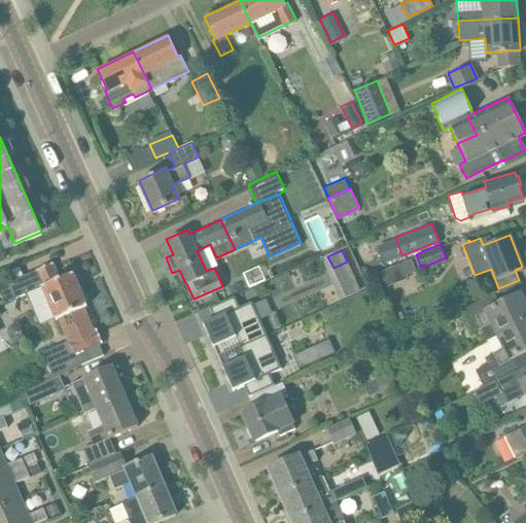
[(103,353),(99,342),(102,341),(96,326),(93,328),(82,306),(86,304),(72,272),(60,277),(53,260),(9,280),(9,279),(0,283),(0,291),(4,301),(42,285),(56,317),(57,317),(67,340),(41,350),(53,376),(53,377),(59,374),(80,362),(103,353)]
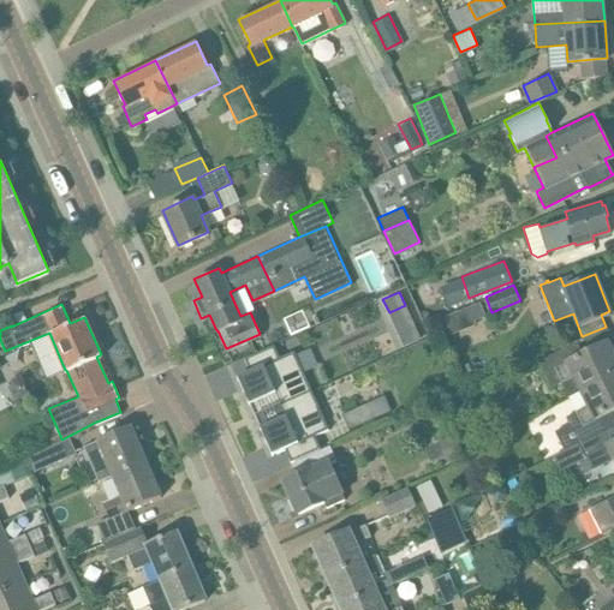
[(583,388),(613,372),(613,357),(606,341),(572,358),(566,345),(538,359),(552,386),(562,380),(570,394),(574,392),(582,389),(583,388)]
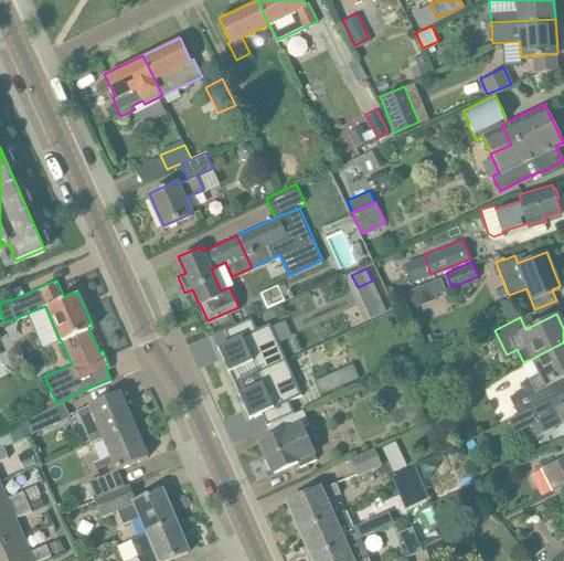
[(230,340),(217,346),(234,380),(286,357),(278,340),(270,345),(262,325),(256,327),(251,316),(224,327),(230,340)]
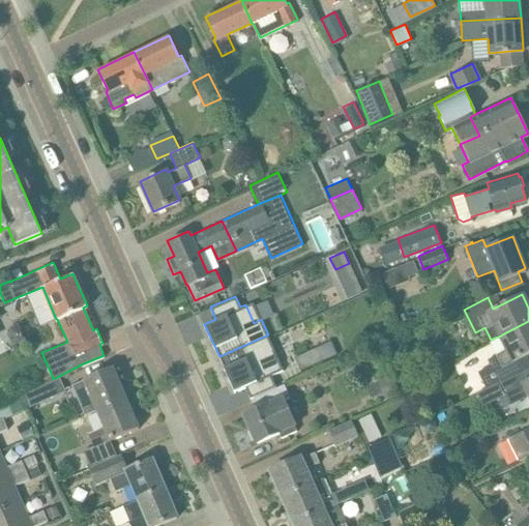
[(491,363),(477,370),(486,386),(499,380),(498,380),(523,368),(518,357),(528,351),(528,321),(502,334),(508,348),(496,353),(488,357),(491,363)]
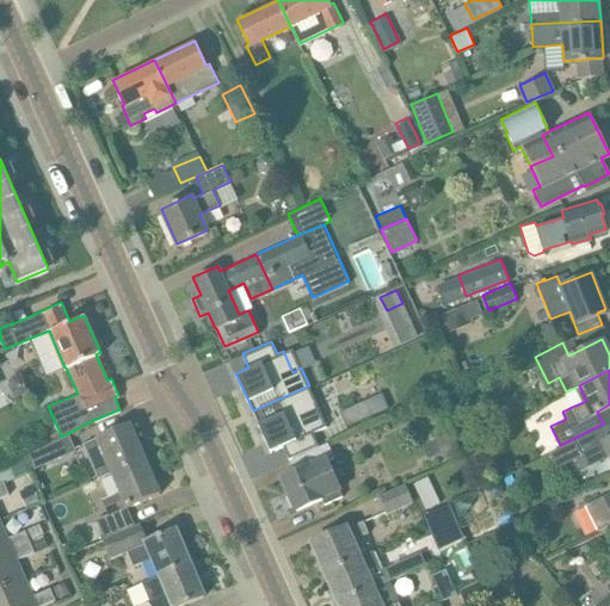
[(309,385),(253,410),(270,449),(283,443),(289,457),(318,444),(312,431),(318,428),(308,407),(316,403),(309,385)]
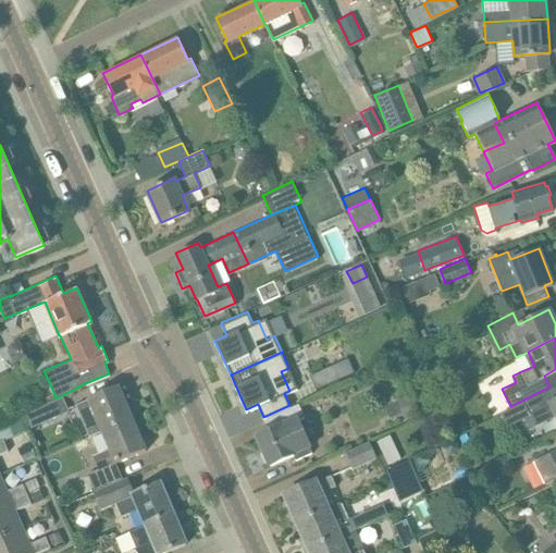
[(347,356),(332,364),(338,377),(354,370),(347,356)]
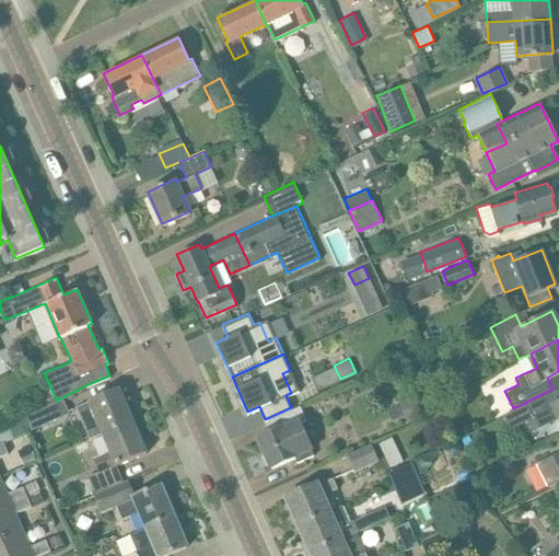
[(88,400),(76,405),(81,418),(89,437),(102,431),(132,418),(119,386),(99,395),(88,400)]
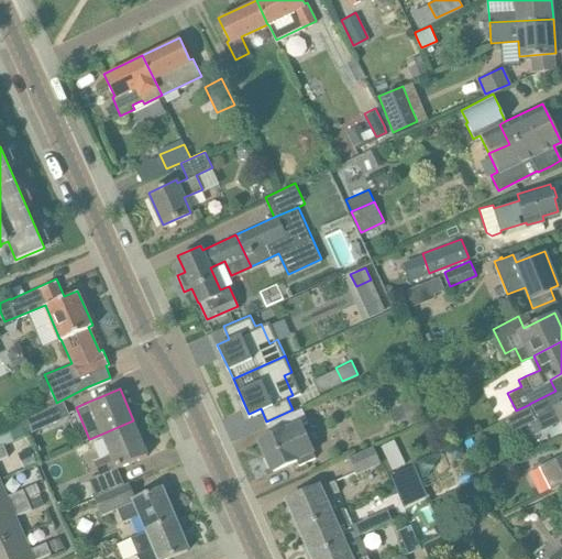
[(561,402),(561,403),(555,391),(529,404),(530,404),(541,428),(561,417),(561,402)]
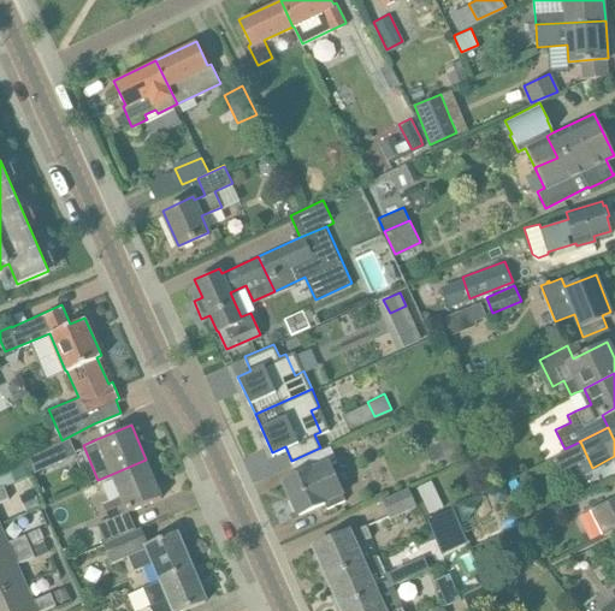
[(45,448),(52,463),(76,452),(69,437),(61,440),(61,439),(45,448)]
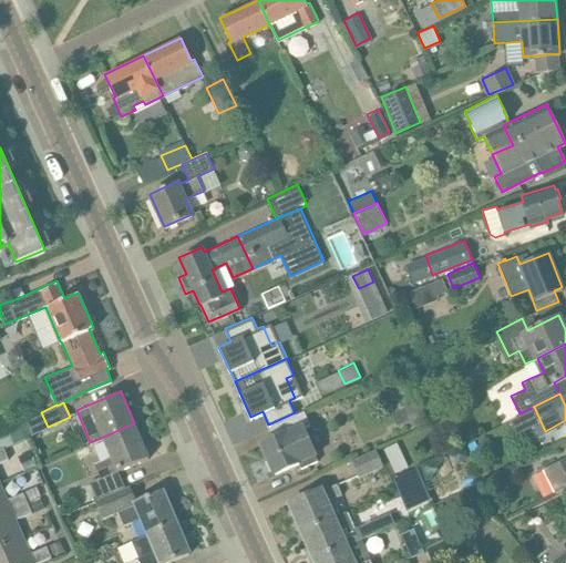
[(318,459),(302,427),(309,423),(304,410),(273,423),(277,434),(260,441),(275,472),(298,461),(300,467),(318,459)]
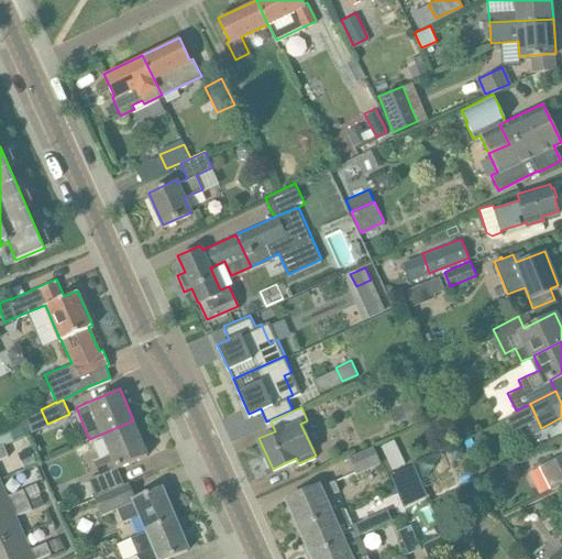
[(123,483),(117,467),(147,453),(133,420),(102,434),(110,452),(94,460),(99,472),(88,477),(95,494),(123,483)]
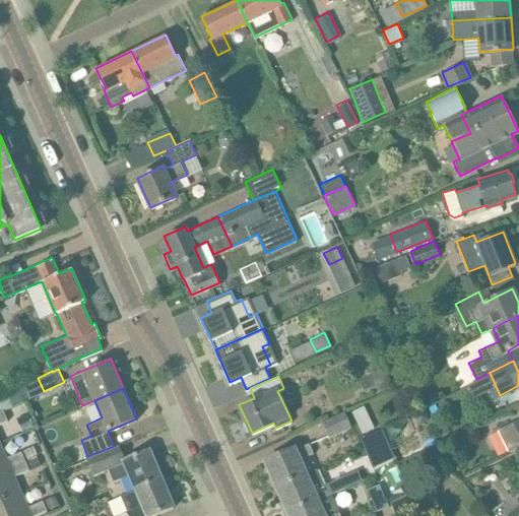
[(17,389),(3,396),(8,407),(22,400),(17,389)]
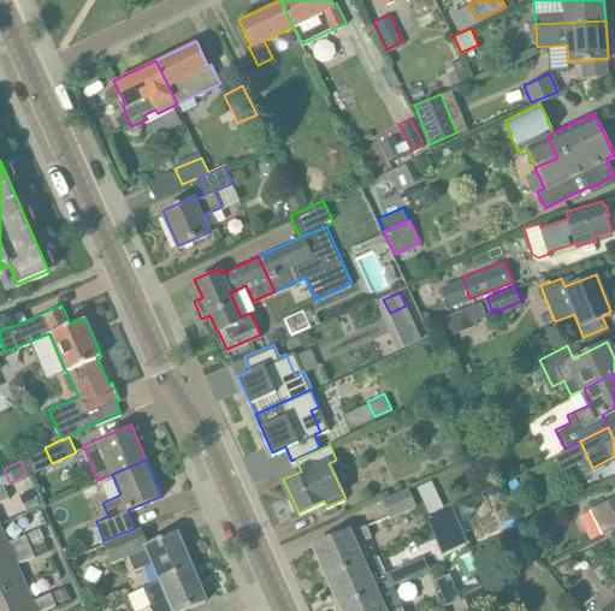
[(408,486),(380,497),(389,516),(417,505),(415,503),(411,490),(408,486)]
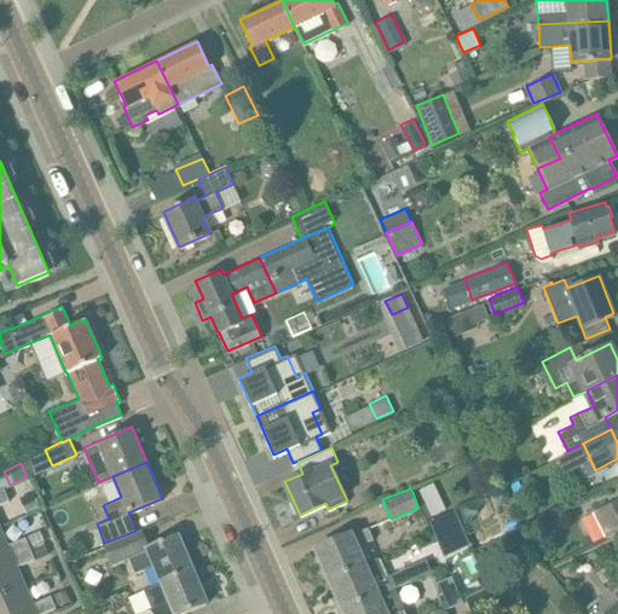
[(439,493),(425,500),(432,514),(445,508),(439,493)]
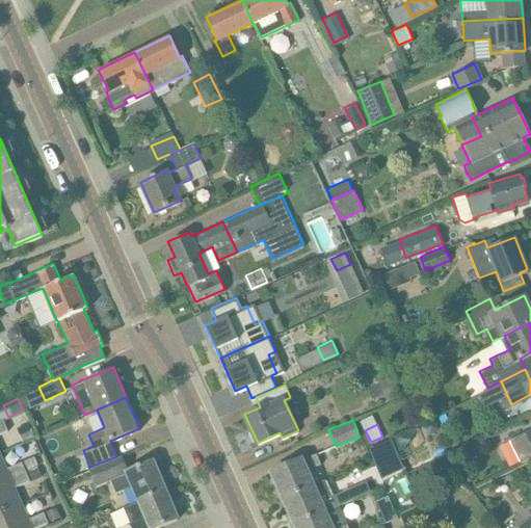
[(520,460),(530,454),(530,426),(509,438),(520,460)]
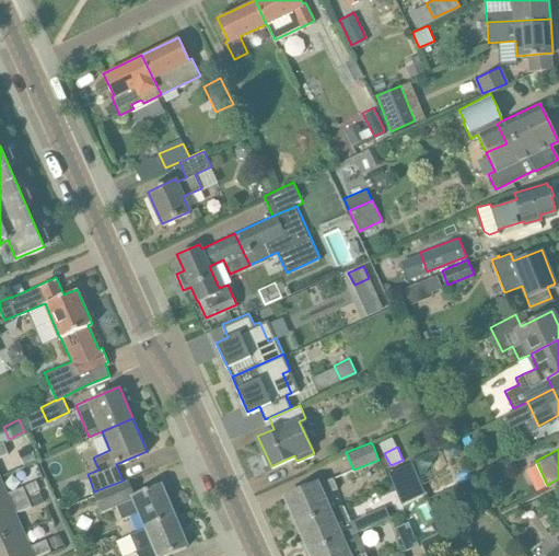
[(411,461),(387,472),(396,493),(421,483),(411,461)]
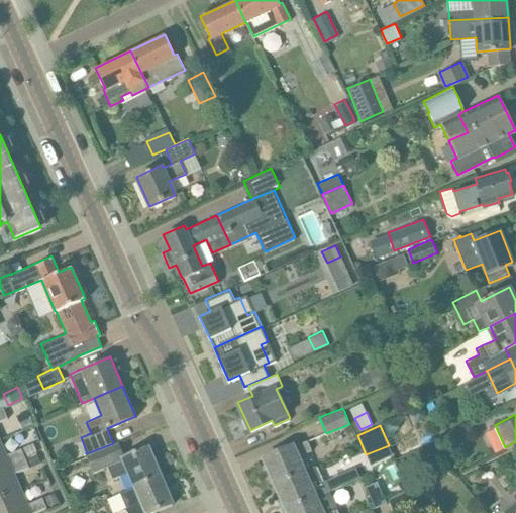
[(419,443),(413,427),(390,436),(397,452),(419,443)]
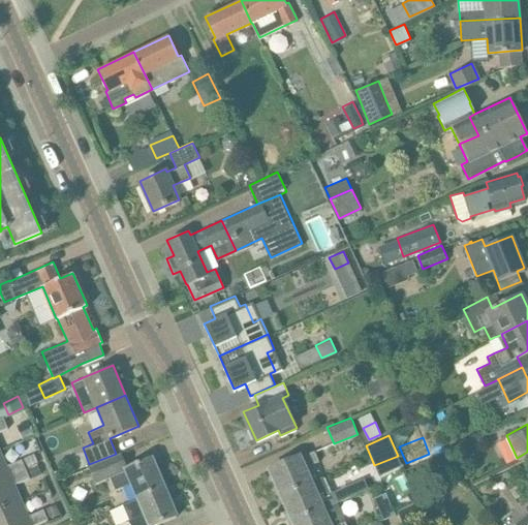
[(312,481),(312,480),(305,465),(318,460),(314,450),(301,456),(300,454),(269,468),(275,483),(277,482),(282,493),(280,494),(281,495),(282,494),(312,481)]
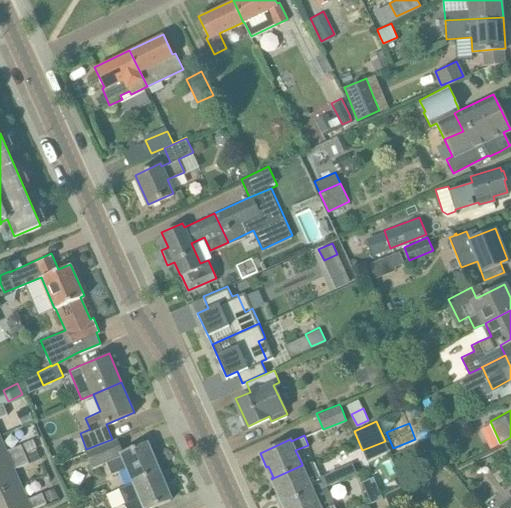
[(0,462),(24,452),(24,451),(20,443),(5,449),(0,437),(0,462)]
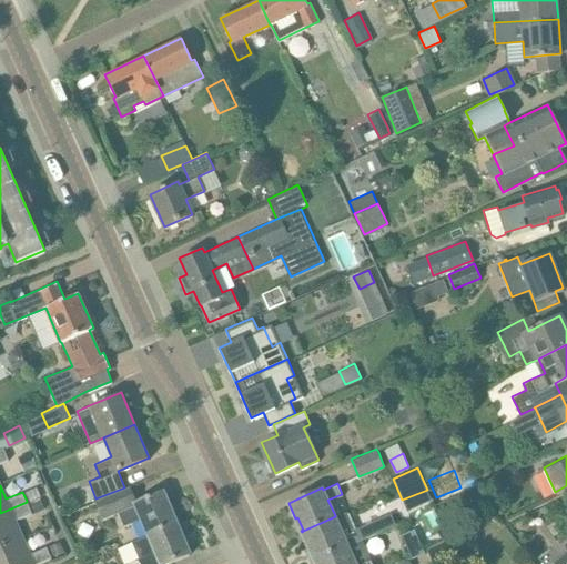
[(163,491),(137,502),(130,485),(124,487),(95,499),(97,500),(94,500),(102,519),(119,511),(124,523),(140,516),(148,533),(175,522),(163,491)]
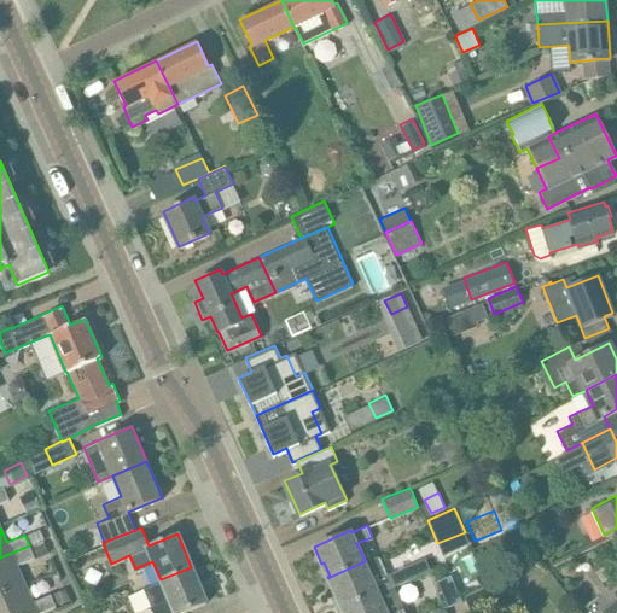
[(34,556),(29,546),(0,558),(0,593),(24,583),(16,564),(34,556)]
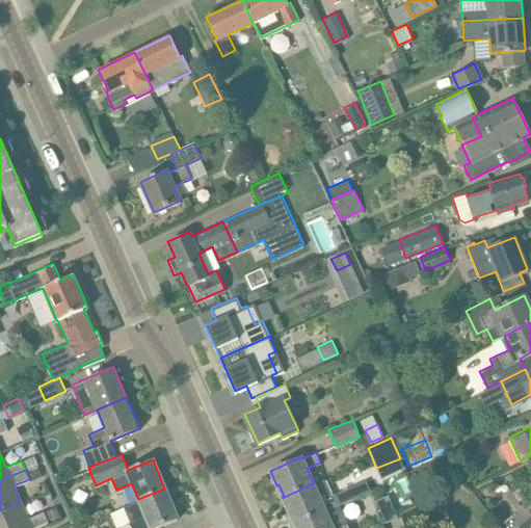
[(314,483),(284,497),(289,508),(288,509),(294,524),(296,523),(296,524),(339,504),(365,493),(370,490),(366,479),(334,494),(326,477),(314,482),(314,483)]
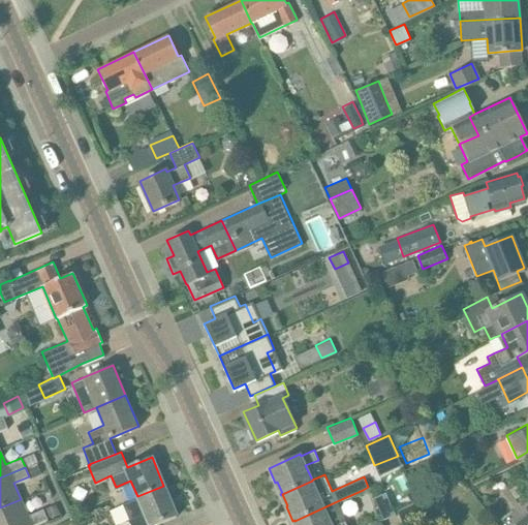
[(131,524),(148,524),(149,524),(151,524),(176,515),(163,486),(137,496),(122,503),(131,524)]
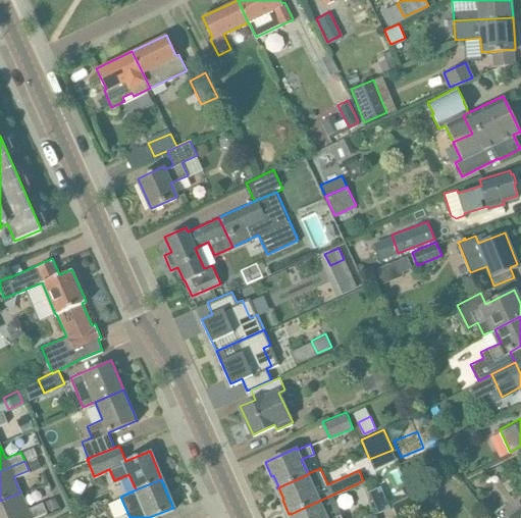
[(391,503),(398,517),(420,507),(414,491),(391,503)]
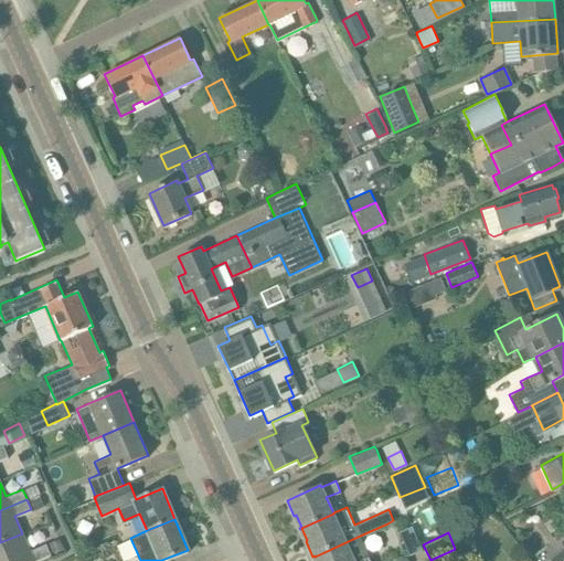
[(29,550),(22,533),(0,542),(0,560),(32,560),(51,553),(46,542),(29,550)]
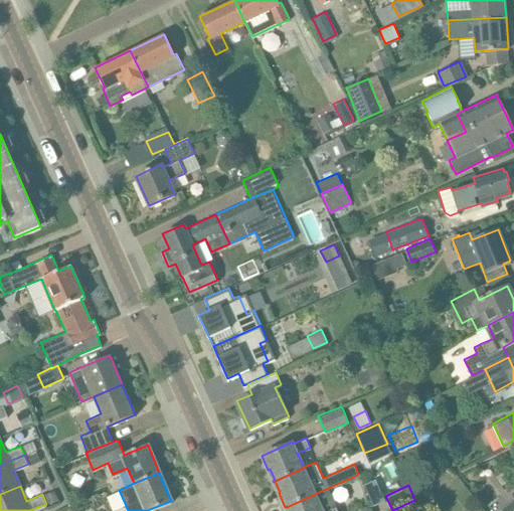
[(339,510),(336,505),(328,488),(287,507),(288,510),(339,510)]
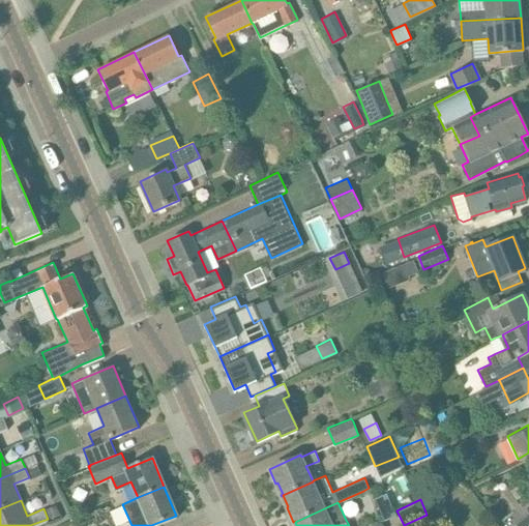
[(528,525),(528,510),(516,522),(518,525),(528,525)]
